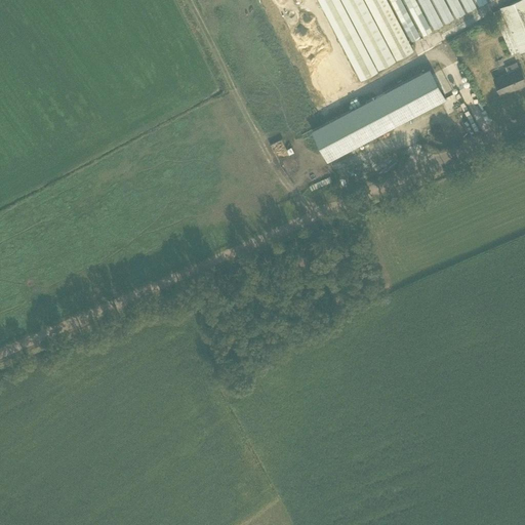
[(285,0),(263,0),(317,102),(334,92),(285,0)]
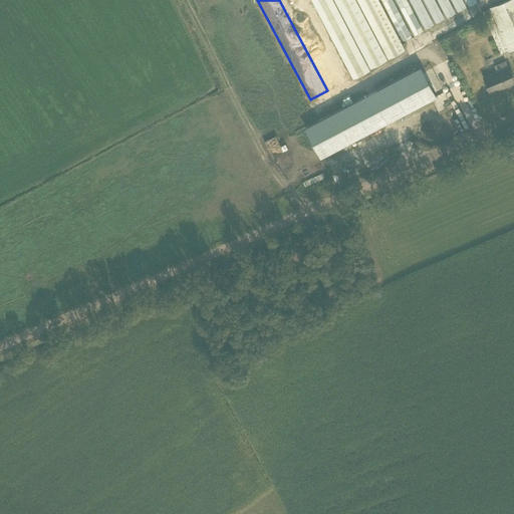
[(304,0),(282,0),(330,89),(346,80),(304,0)]
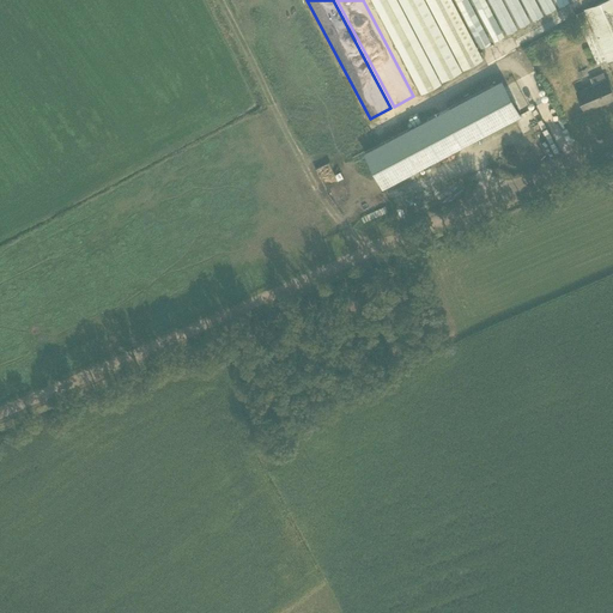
[(396,0),(371,0),(420,92),(422,93),(442,84),(441,82),(396,0)]
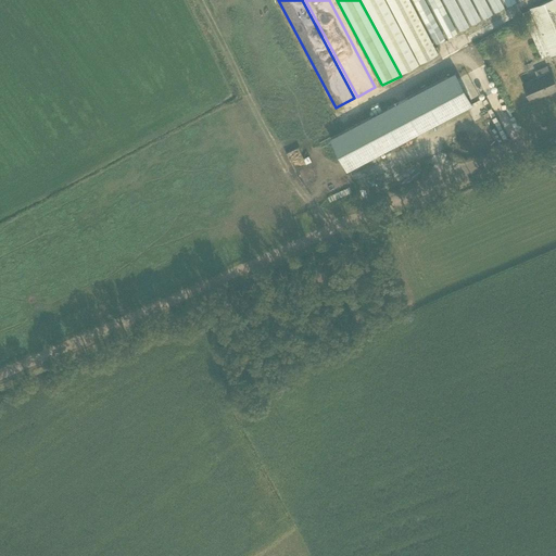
[(384,0),(363,0),(383,39),(401,74),(418,64),(384,0)]
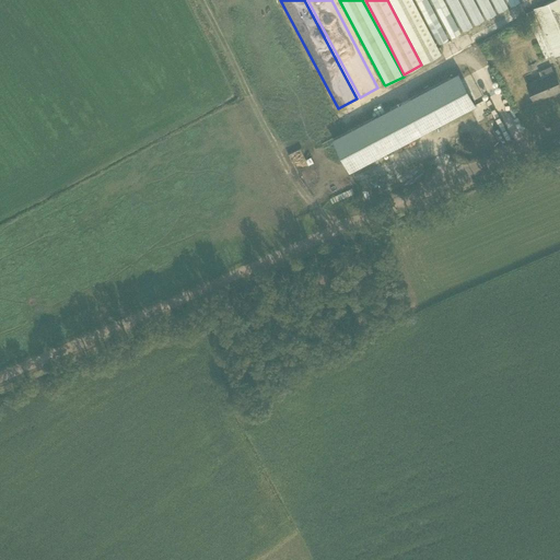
[(412,0),(389,0),(423,63),(442,54),(412,0)]
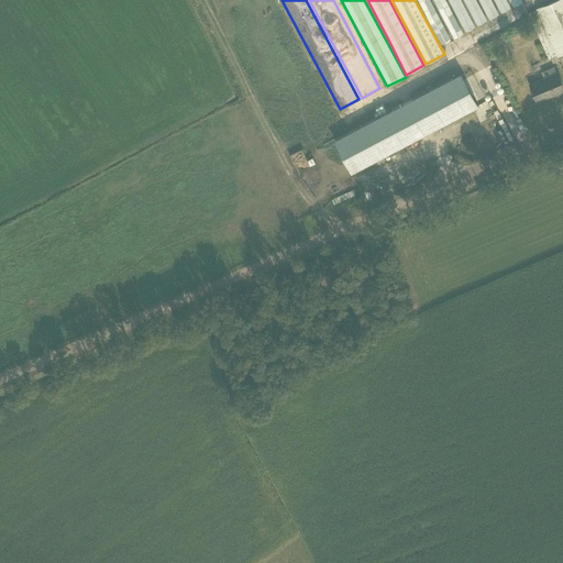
[(430,0),(418,0),(442,44),(451,39),(430,0)]
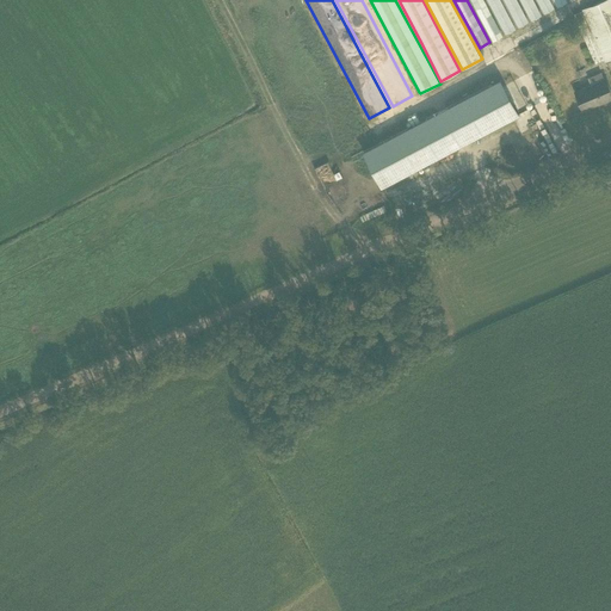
[(483,0),(470,0),(493,42),(503,36),(483,0)]
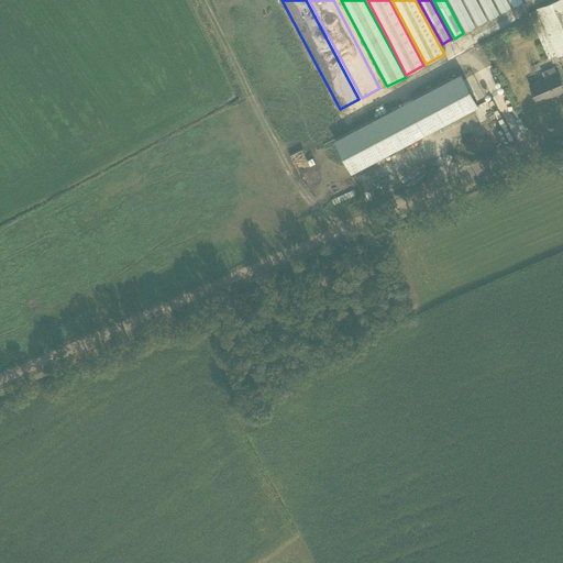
[(461,0),(449,0),(465,32),(475,26),(461,0)]
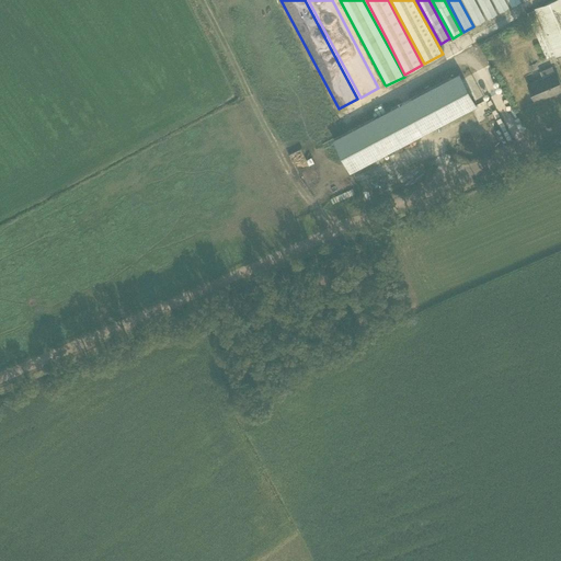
[(473,0),(461,0),(476,25),(485,21),(473,0)]
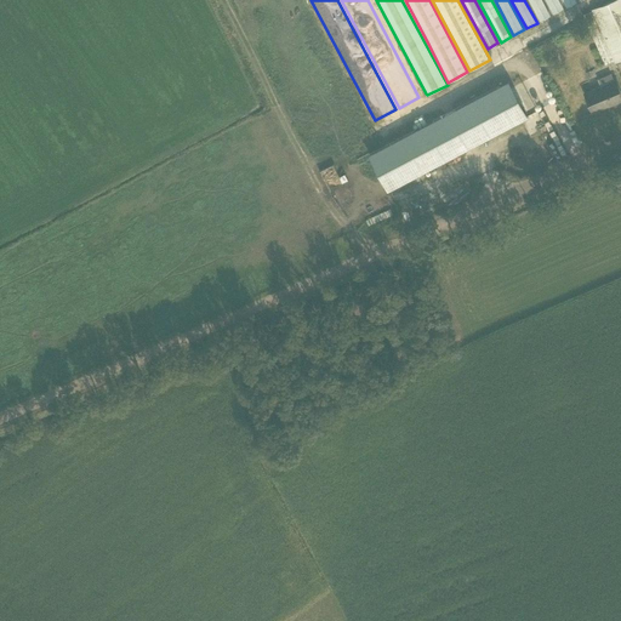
[(541,0),(528,0),(540,22),(551,16),(541,0)]
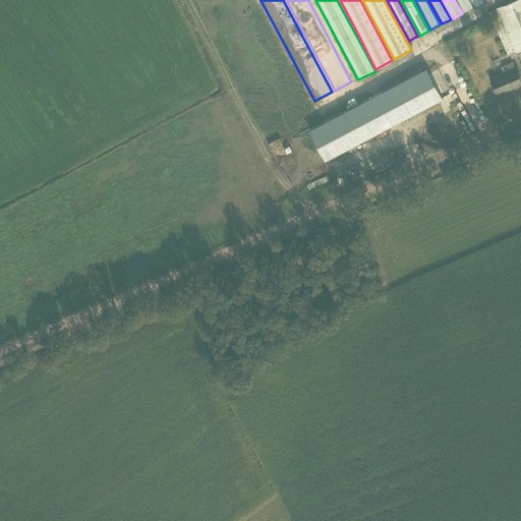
[(468,0),(457,0),(464,12),(472,7),(468,0)]
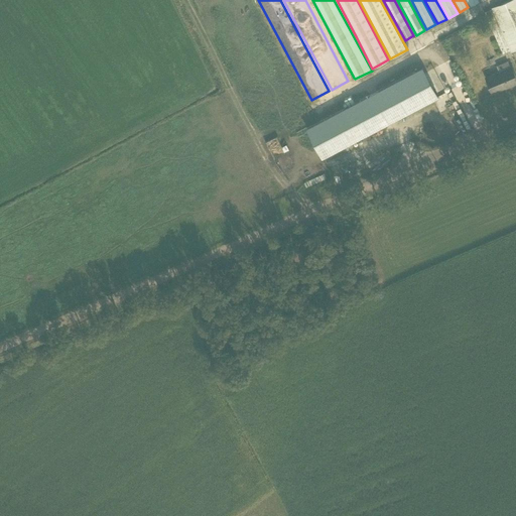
[(496,38),(502,53),(510,49),(515,47),(515,0),(511,0),(493,8),(494,11),(489,14),(499,37),(496,38)]
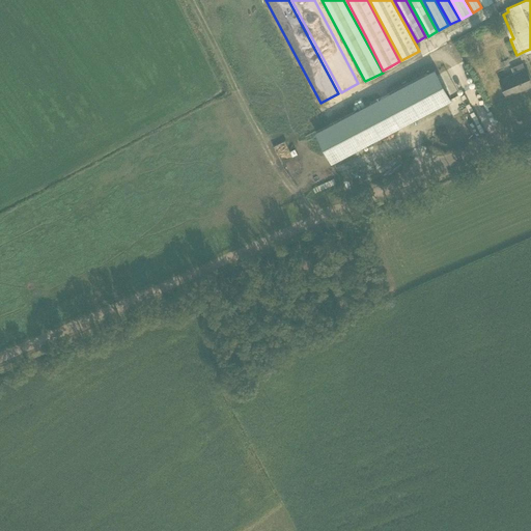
[(500,80),(507,95),(530,84),(530,79),(526,68),(500,80)]
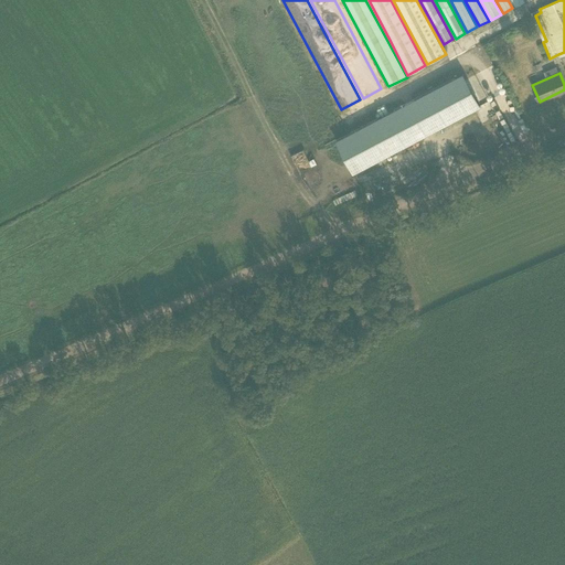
[(470,110),(454,77),(336,140),(353,172),(470,110)]
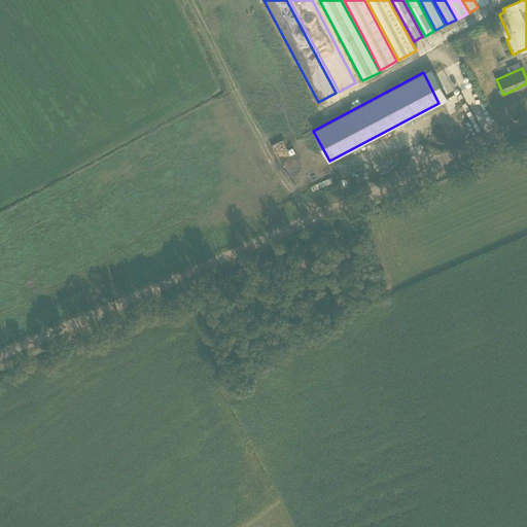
[(282,139),(272,143),(278,160),(288,155),(282,139)]
